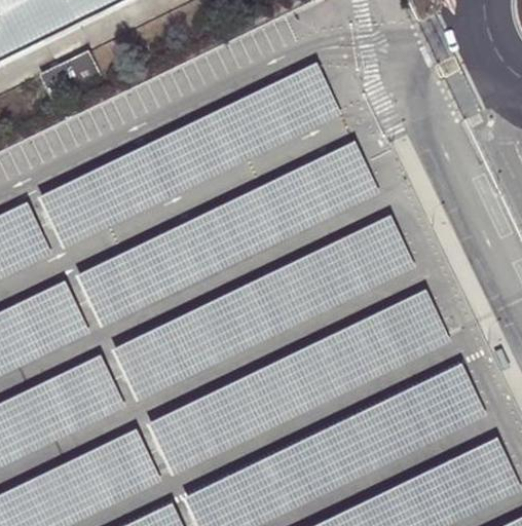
[(0,0),(0,58),(118,0),(0,0)]
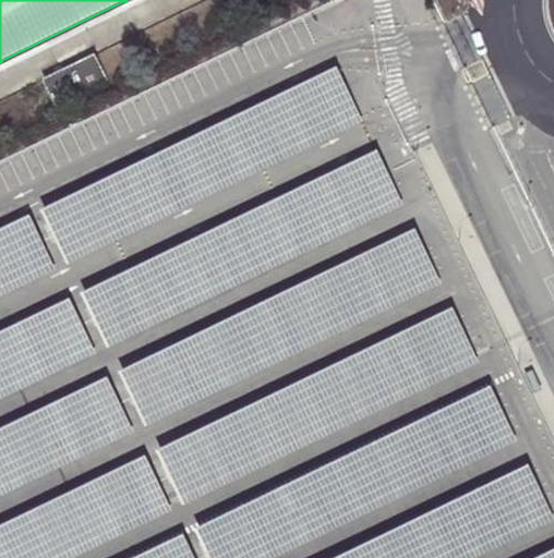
[(93,52),(44,76),(47,82),(96,58),(93,52)]
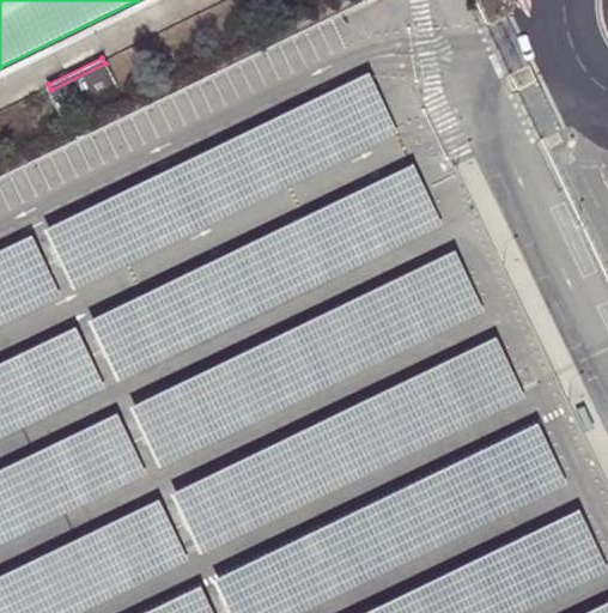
[(52,90),(60,108),(114,82),(105,64),(52,90)]
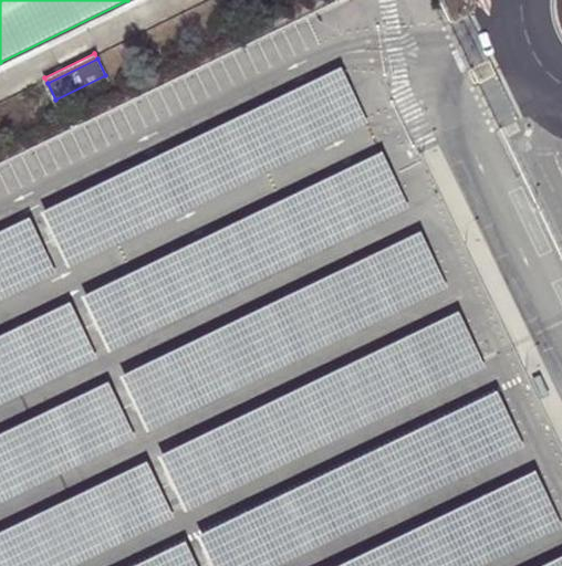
[(340,67),(43,211),(71,268),(367,124),(340,67)]
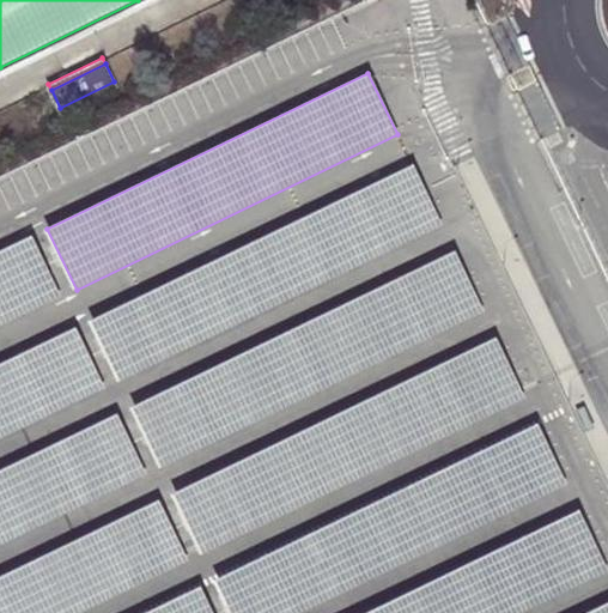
[(413,163),(92,319),(122,381),(443,225),(413,163)]
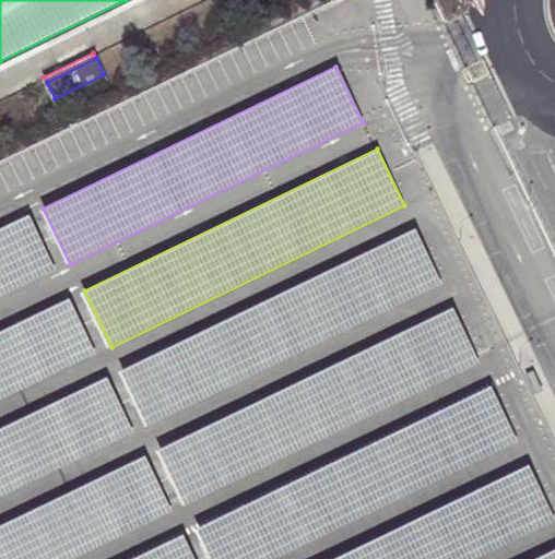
[(31,216),(0,229),(0,297),(57,271),(31,216)]
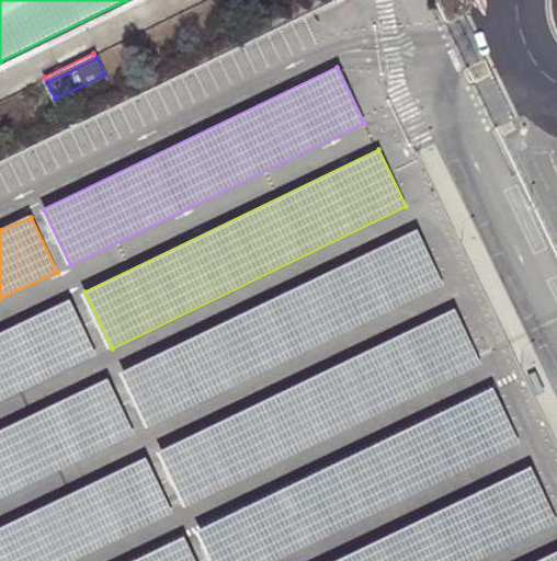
[(416,228),(122,370),(149,427),(443,285),(416,228)]
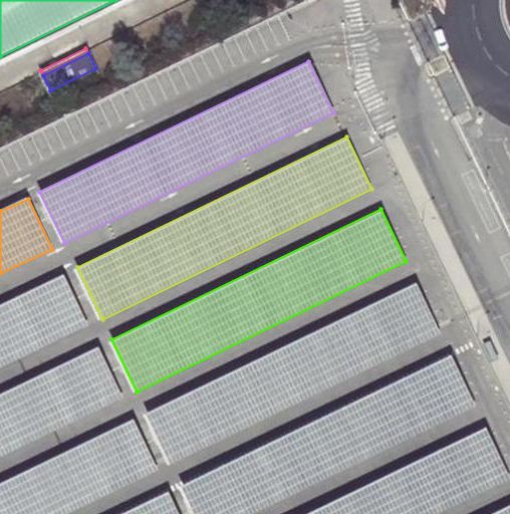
[(65,277),(0,307),(0,369),(89,327),(65,277)]
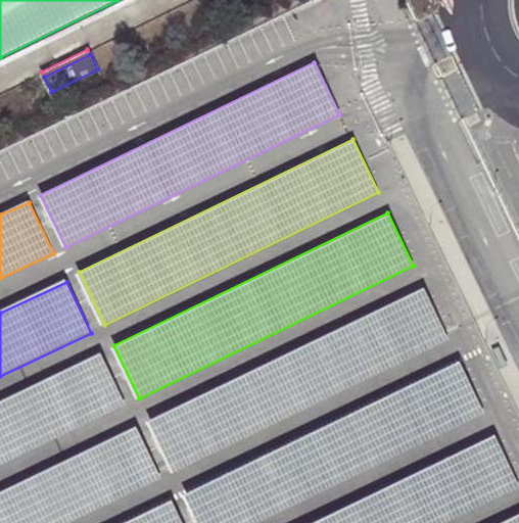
[(422,285),(148,418),(174,470),(447,337),(422,285)]
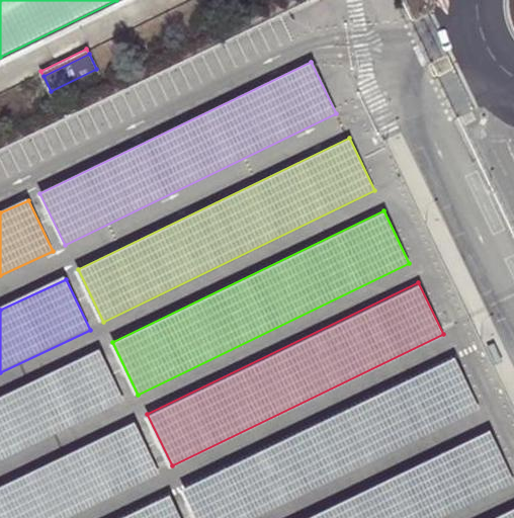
[(490,346),(498,362),(506,359),(498,342),(490,346)]
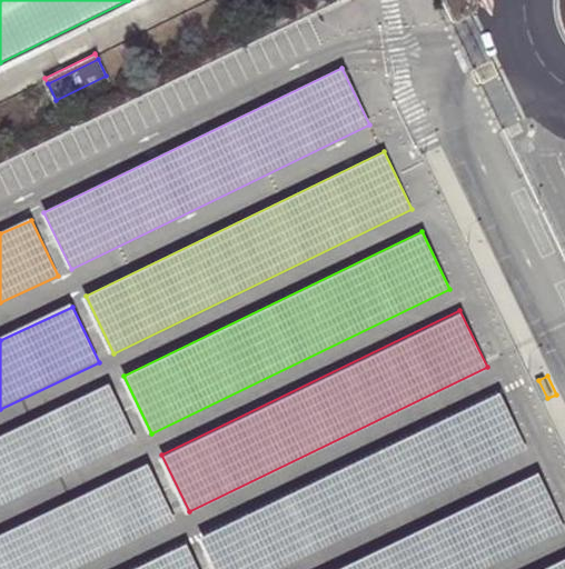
[(111,383),(0,436),(0,505),(138,439),(111,383)]
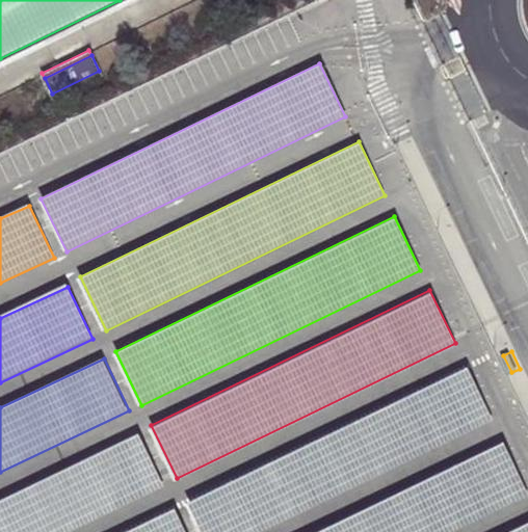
[(466,367),(188,502),(202,531),(262,531),(492,421),(466,367)]
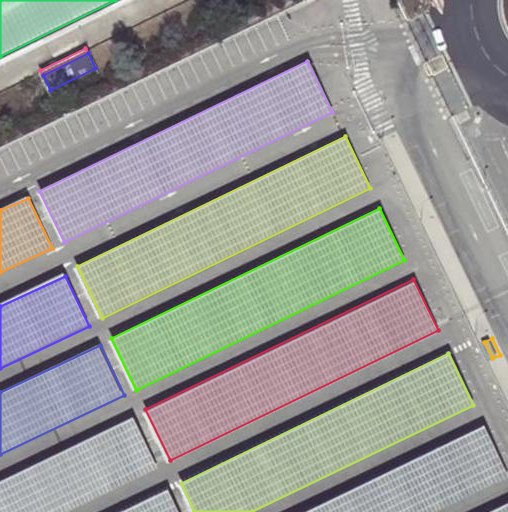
[(137,418),(0,483),(0,511),(68,511),(161,469),(137,418)]
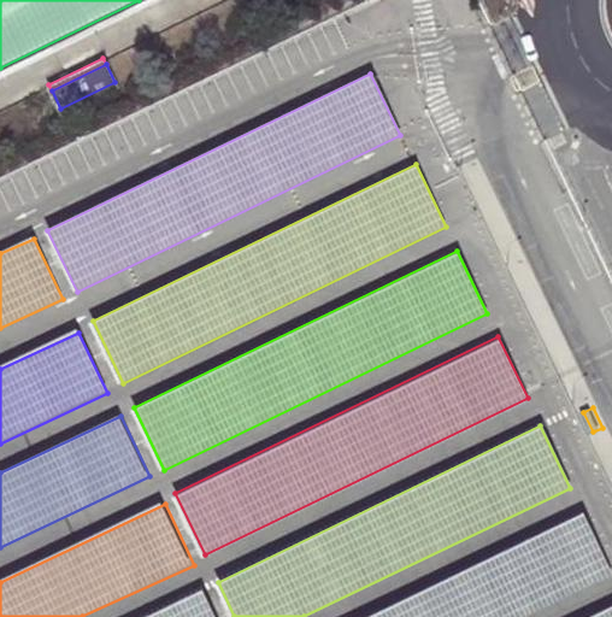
[(581,511),(363,616),(521,616),(611,573),(611,570),(581,511)]
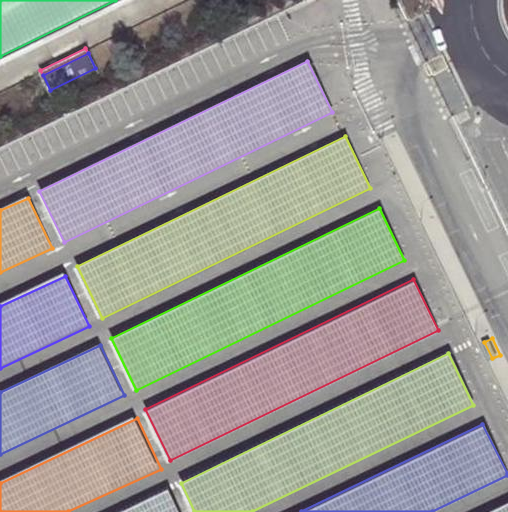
[(181,511),(171,490),(125,511),(181,511)]
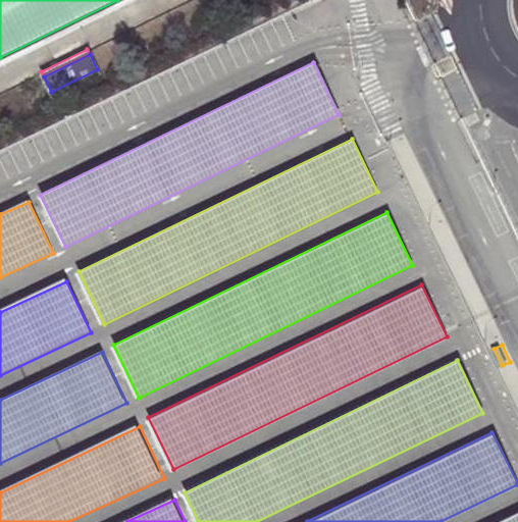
[(517,511),(495,521),(517,521),(517,511)]
